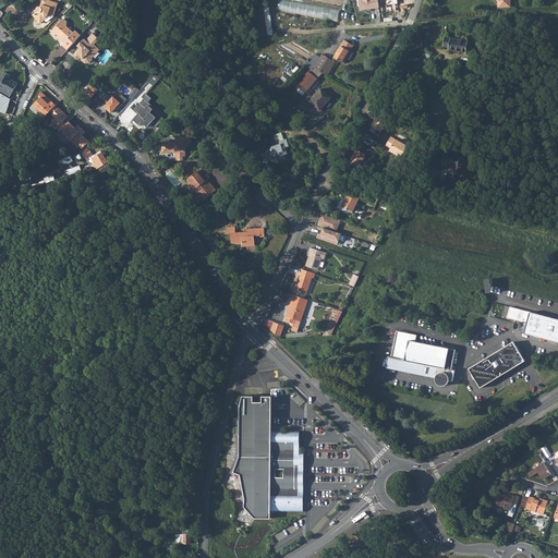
[(51,1),(47,0),(43,0),(41,4),(41,5),(41,7),(40,7),(39,7),(38,7),(37,8),(37,9),(36,10),(37,11),(37,12),(34,14),(37,17),(36,19),(40,23),(45,20),(46,19),(46,17),(48,15),(49,16),(50,15),(53,16),(58,4),(51,2),(51,1)]
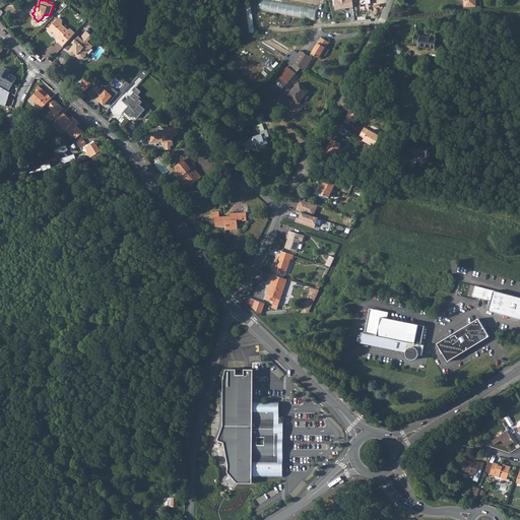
[(261,0),(260,10),(316,18),(317,8),(262,0),(261,0)]
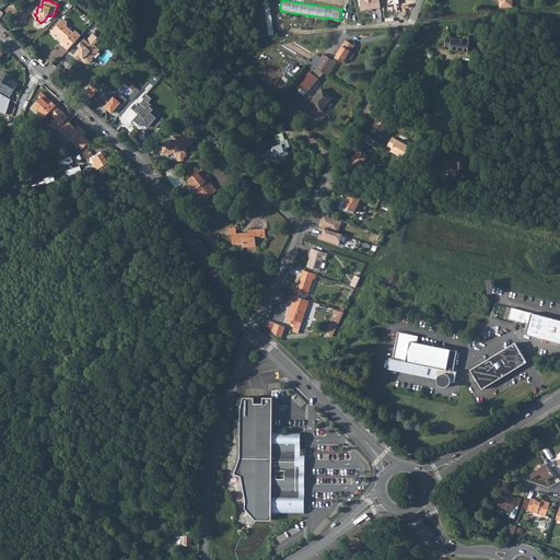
[(360,1),(361,11),(381,8),(378,0),(363,0),(364,1),(360,1)]
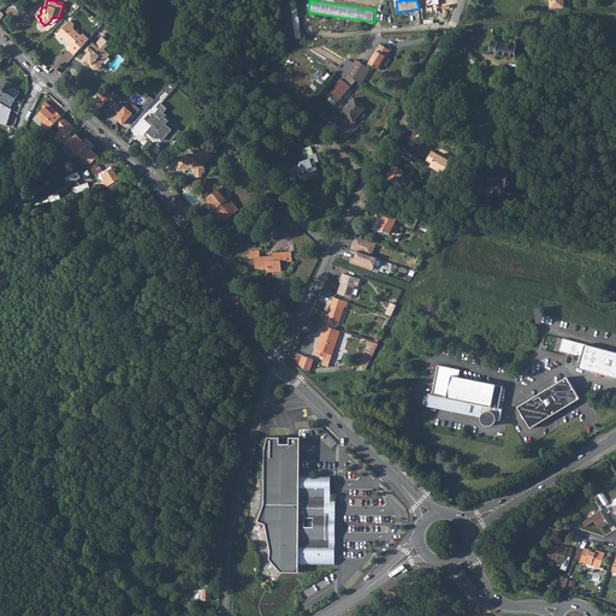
[(302,37),(298,1),(283,4),(286,39),(302,37)]
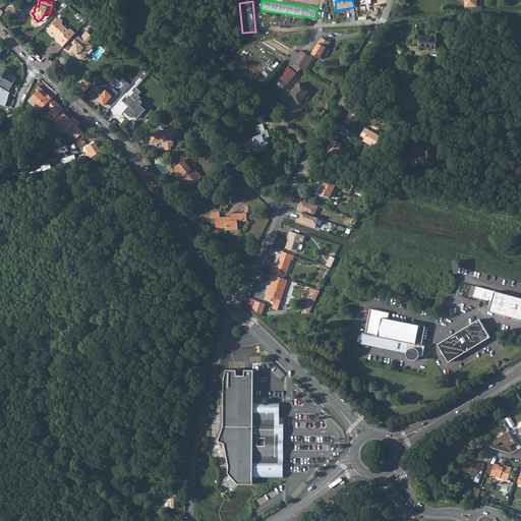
[(62,20),(59,17),(48,30),(51,34),(53,32),(56,35),(57,36),(56,37),(60,40),(58,42),(63,47),(75,34),(70,29),(68,31),(65,29),(65,27),(62,24),(63,23),(62,20)]
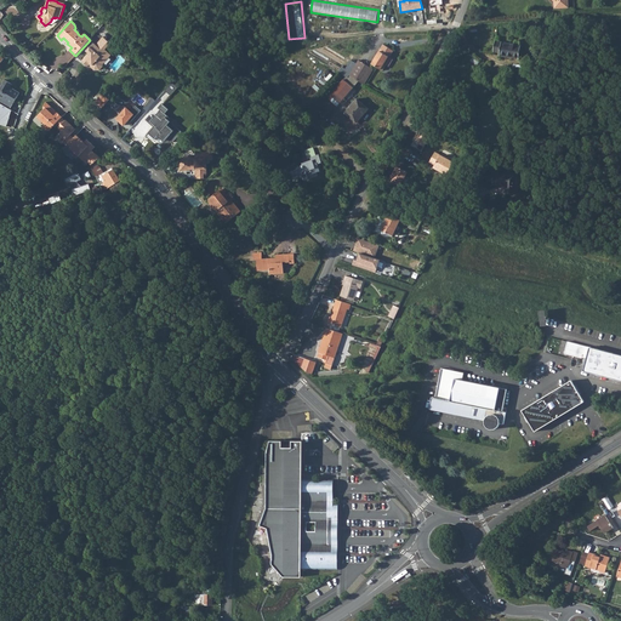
[(110,44),(103,36),(100,40),(107,47),(109,45),(110,44)]
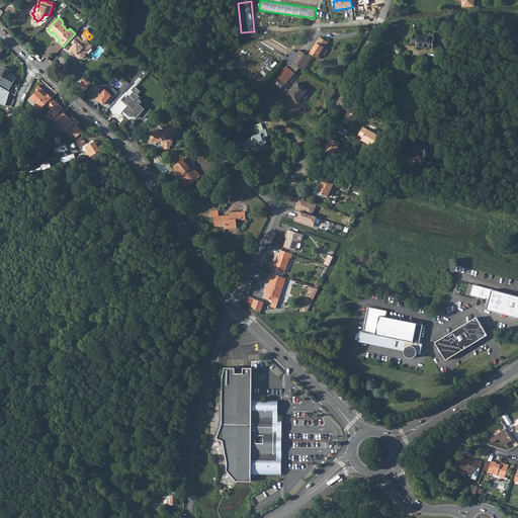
[(415,44),(431,45),(432,33),(411,32),(411,40),(415,40),(415,44)]
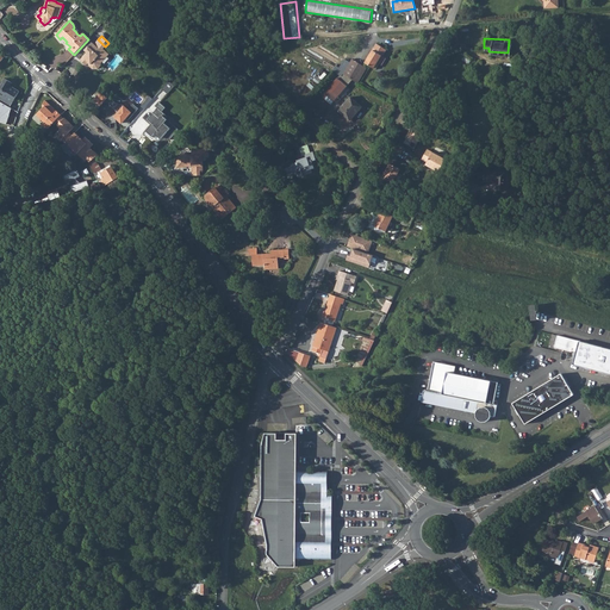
[(105,47),(98,39),(94,44),(92,42),(86,49),(88,51),(87,53),(80,60),(86,66),(87,63),(88,62),(89,63),(89,66),(93,69),(98,69),(101,66),(101,63),(107,56),(107,53),(103,49),(105,47)]
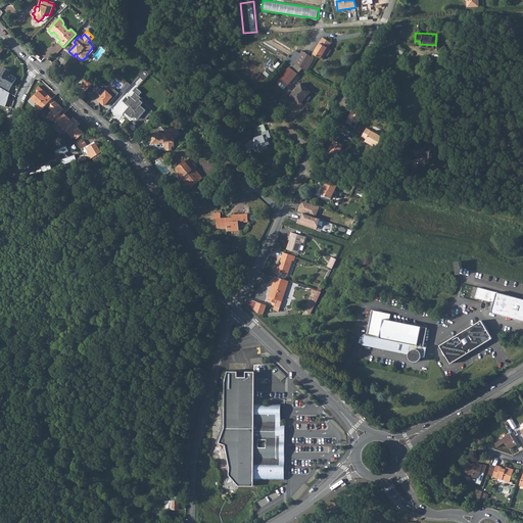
[(331,42),(322,37),(312,53),(322,59),(325,54),(327,55),(330,49),(327,47),(331,42)]
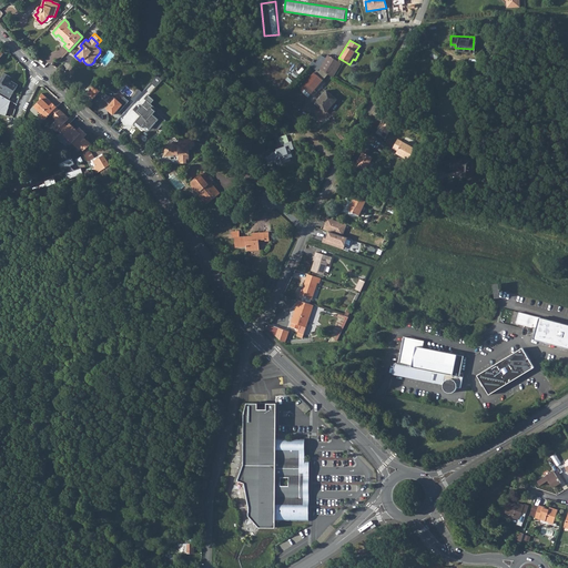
[(332,77),(341,62),(326,54),(318,69),(332,77)]
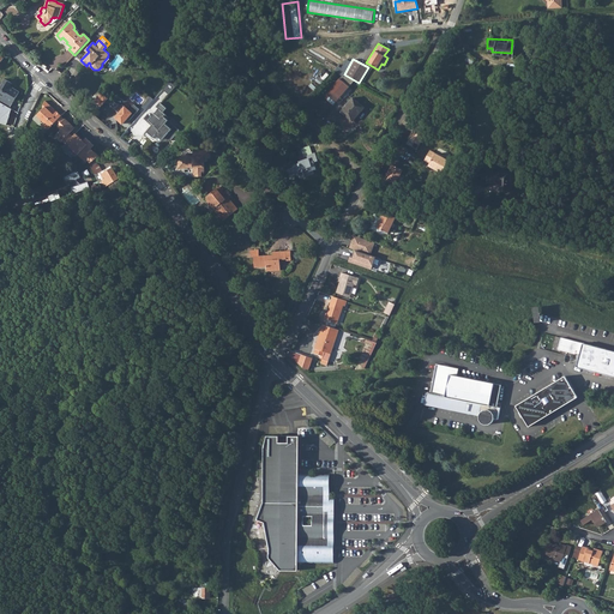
[(324,96),(333,104),(349,86),(339,78),(324,96)]
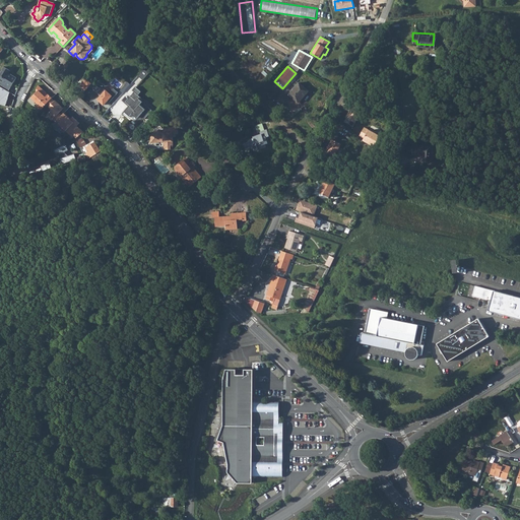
[(9,70),(4,67),(0,73),(0,81),(0,82),(0,86),(8,91),(16,78),(9,73),(7,72),(9,70)]
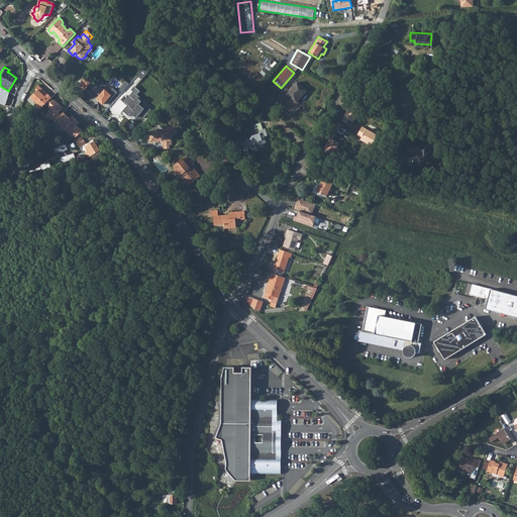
[(143,69),(137,76),(142,80),(147,73),(143,69)]
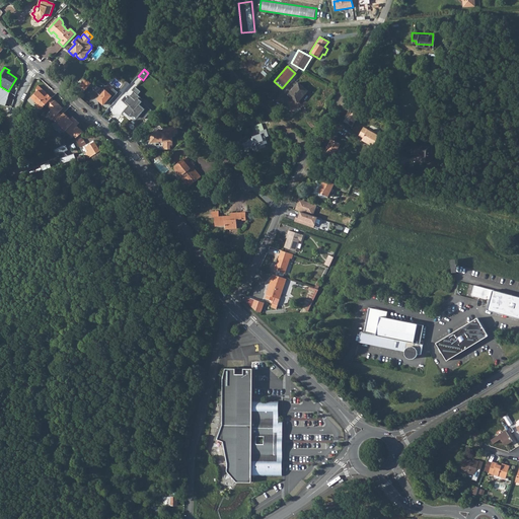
[(86,78),(79,85),(85,90),(89,85),(100,95),(97,99),(103,104),(107,100),(109,102),(118,92),(113,88),(108,93),(103,89),(95,86),(92,84),(86,78)]
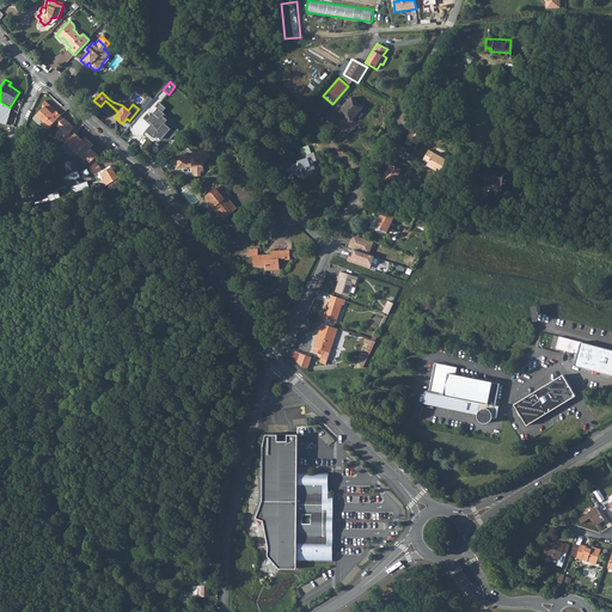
[(153,101),(151,97),(141,108),(145,110),(153,101)]
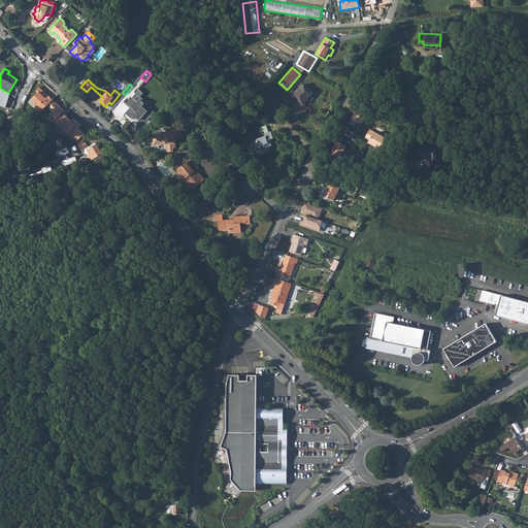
[(308,96),(309,97),(314,93),(303,84),(293,96),(301,104),(308,96)]
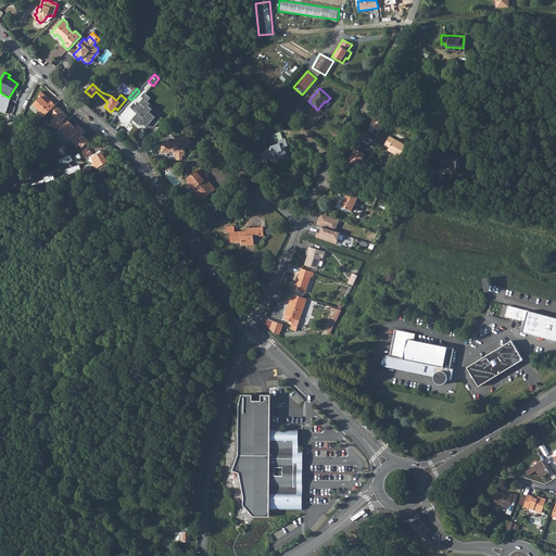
[(57,104),(52,101),(51,101),(49,99),(41,91),(39,97),(40,98),(34,104),(41,112),(39,114),(43,117),(50,111),(55,105),(57,104)]
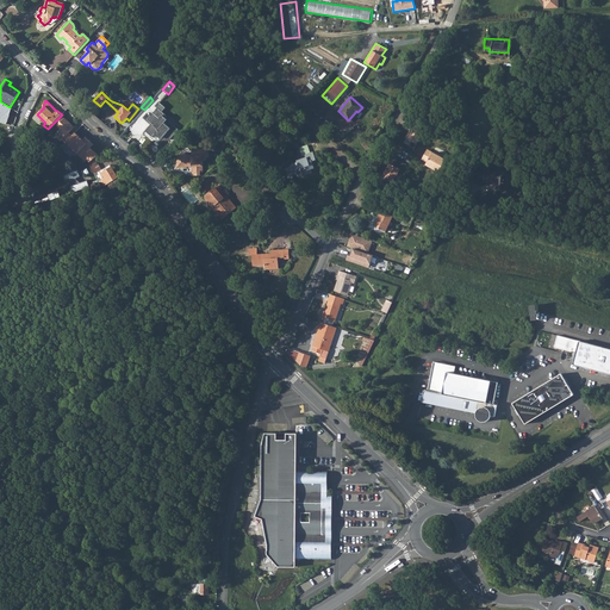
[(10,107),(0,101),(0,114),(1,116),(0,118),(0,119),(7,122),(10,116),(8,114),(12,109),(10,107)]
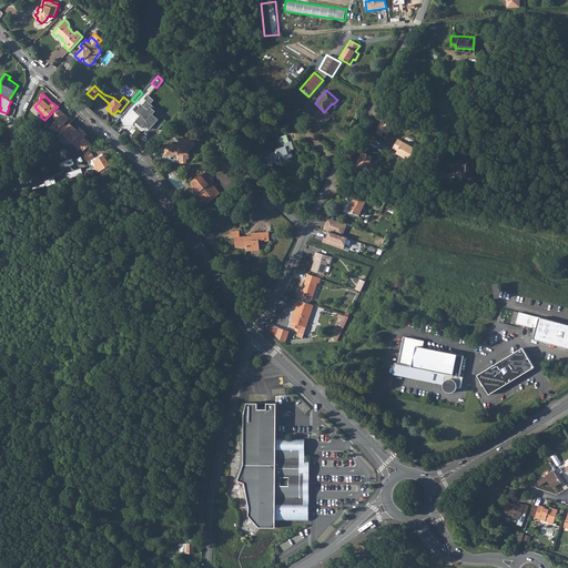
[(154,101),(148,95),(144,99),(146,101),(138,111),(141,115),(135,122),(141,128),(144,125),(145,124),(151,129),(153,127),(158,131),(166,121),(161,117),(159,120),(152,113),(154,110),(155,109),(151,104),(154,101)]
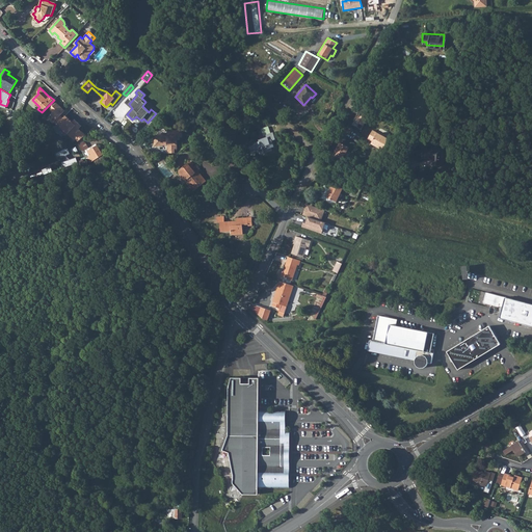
[(60,115),(64,111),(56,103),(55,104),(51,109),(50,109),(53,112),(48,117),(53,123),(54,122),(57,125),(63,118),(60,115)]
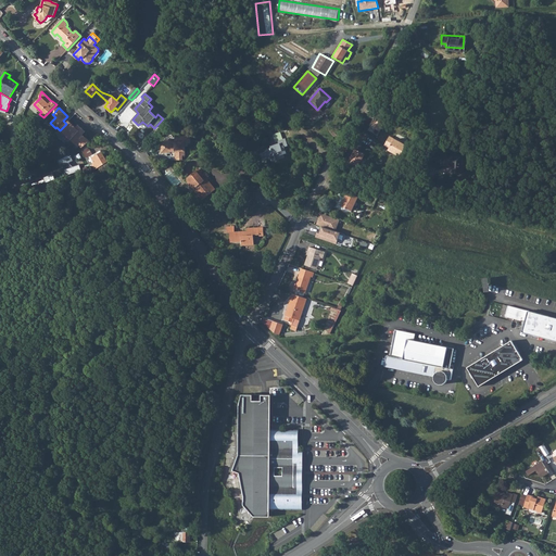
[(158,114),(151,108),(149,111),(155,117),(158,114)]
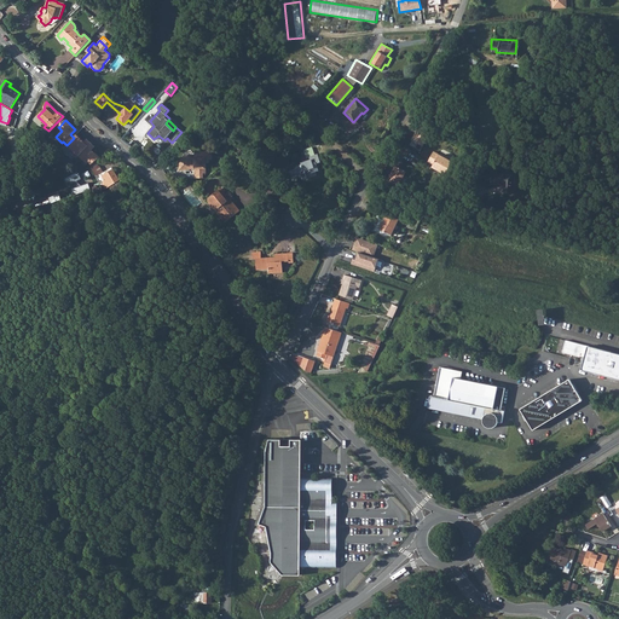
[(88,161),(91,165),(96,161),(99,157),(94,152),(93,152),(91,151),(92,150),(94,146),(87,139),(84,142),(82,143),(81,142),(81,139),(76,136),(74,138),(67,145),(63,149),(68,154),(71,149),(79,156),(86,162),(88,161)]
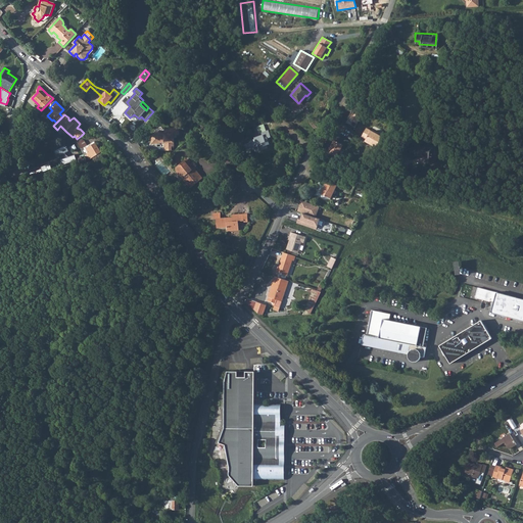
[(352,140),(359,129),(346,123),(341,134),(352,140)]
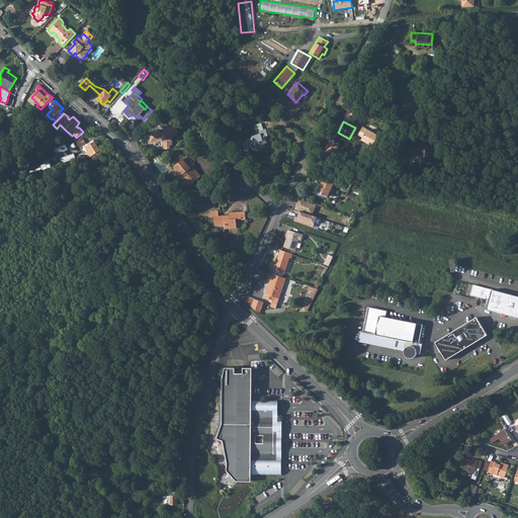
[(153,133),(150,135),(150,143),(156,143),(157,142),(158,141),(160,141),(175,138),(173,127),(168,127),(168,128),(163,128),(163,130),(159,131),(159,132),(153,133)]
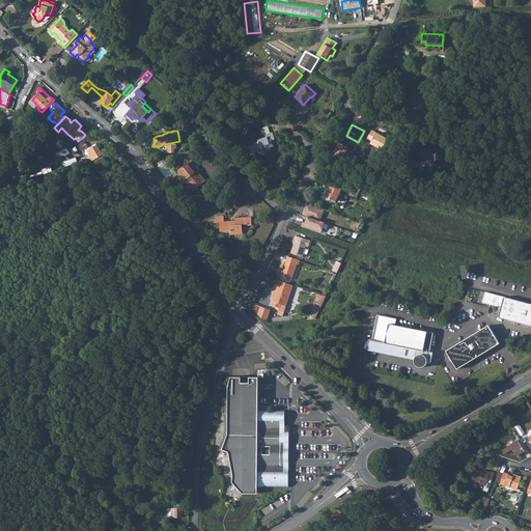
[(370,141),(369,144),(381,149),(386,139),(370,131),(366,139),(370,141)]
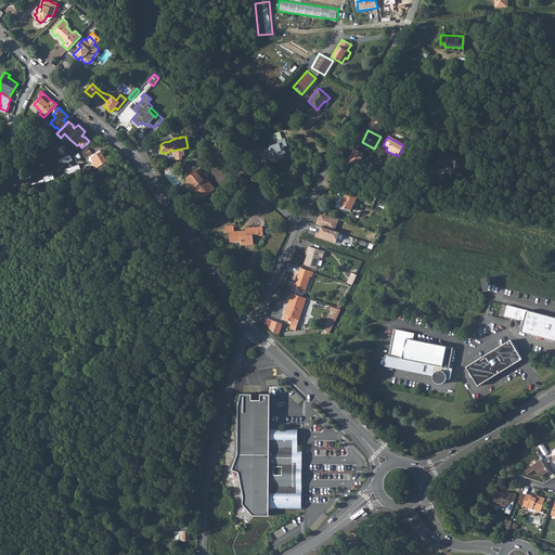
[(274,158),(275,160),(276,160),(279,162),(288,157),(287,154),(291,153),(287,146),(292,144),(289,139),(283,141),(284,144),(280,146),(280,147),(272,152),(272,153),(267,155),(269,160),(274,158)]
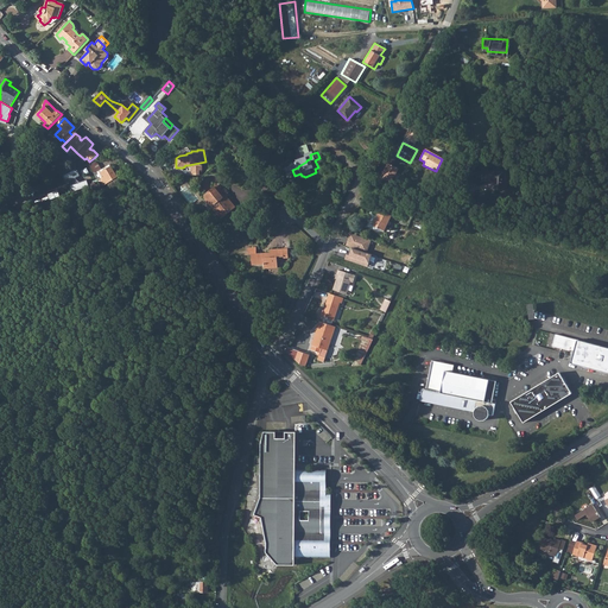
[(398,169),(387,164),(380,177),(391,183),(398,169)]
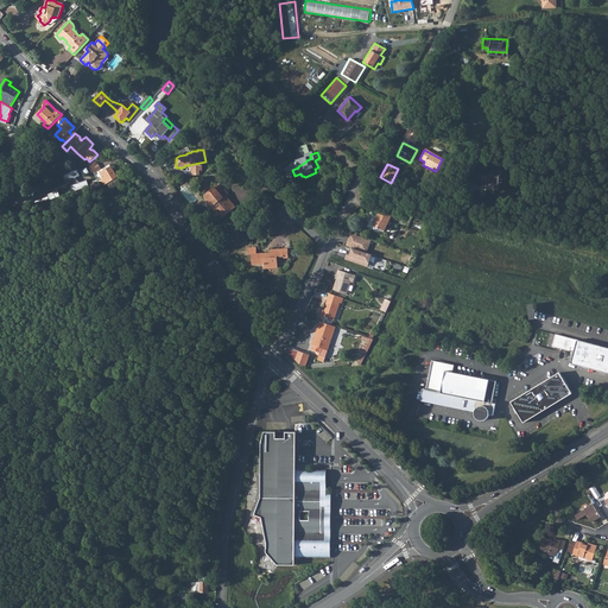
[(103,185),(116,177),(109,165),(99,171),(103,177),(102,177),(103,179),(101,181),(103,185)]
